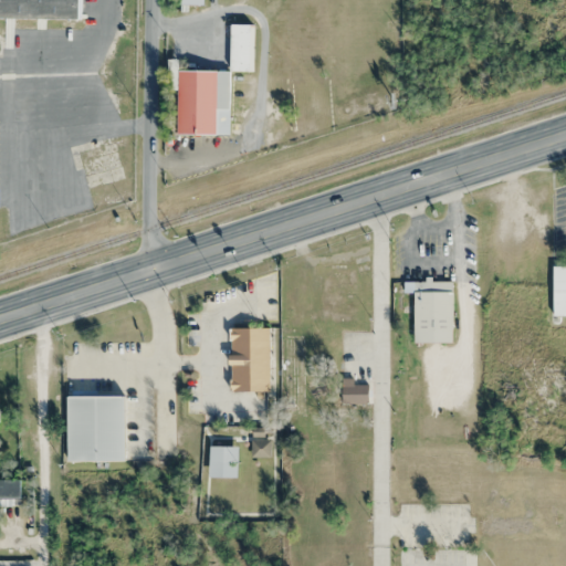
[(80,0),(0,0),(0,18),(81,19),(80,0)]
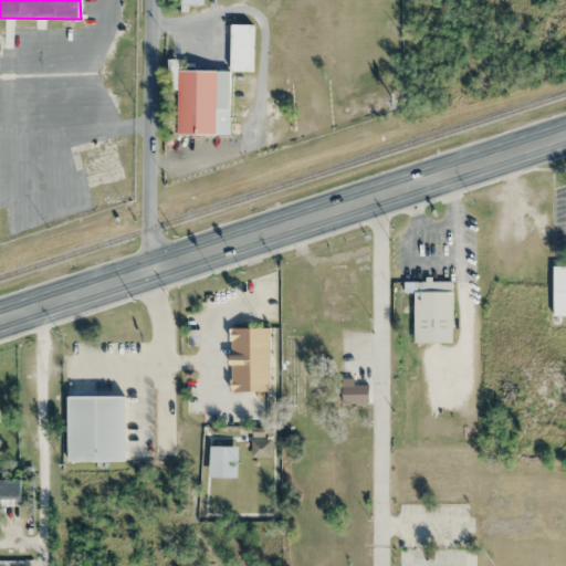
[(451,282),(402,282),(402,292),(413,292),(413,343),(451,343),(451,282)]
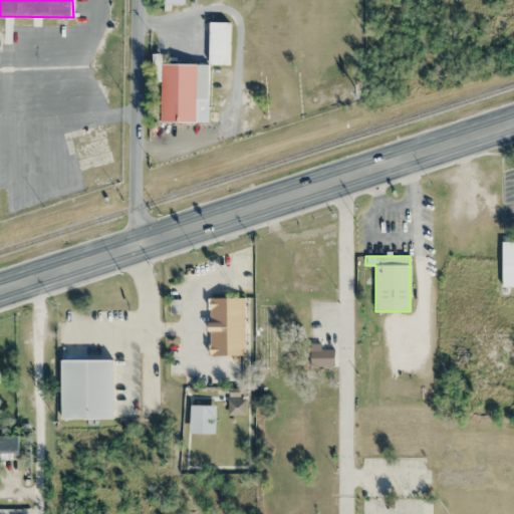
[(244,297),(208,297),(208,355),(244,355),(244,297)]
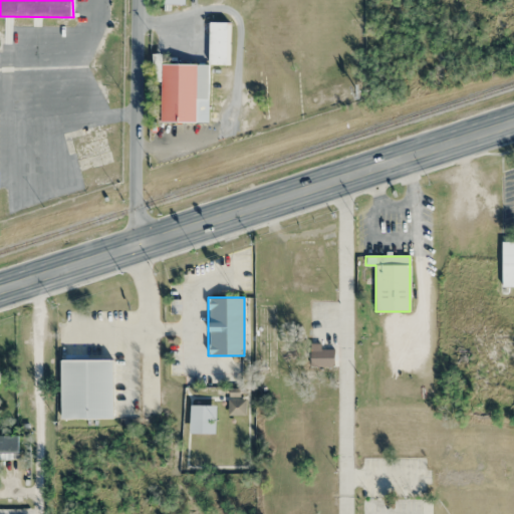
[(334,366),(334,348),(310,348),(310,366),(334,366)]
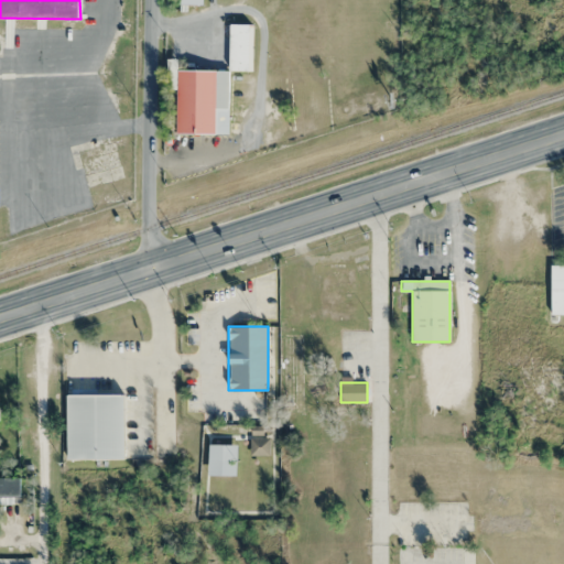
[(66,459),(123,459),(123,394),(66,394),(66,459)]
